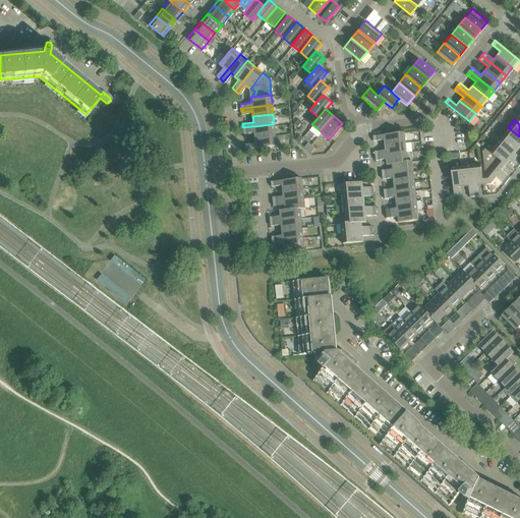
[(275,134),(274,124),(242,127),(243,132),(254,130),(254,136),(275,134)]
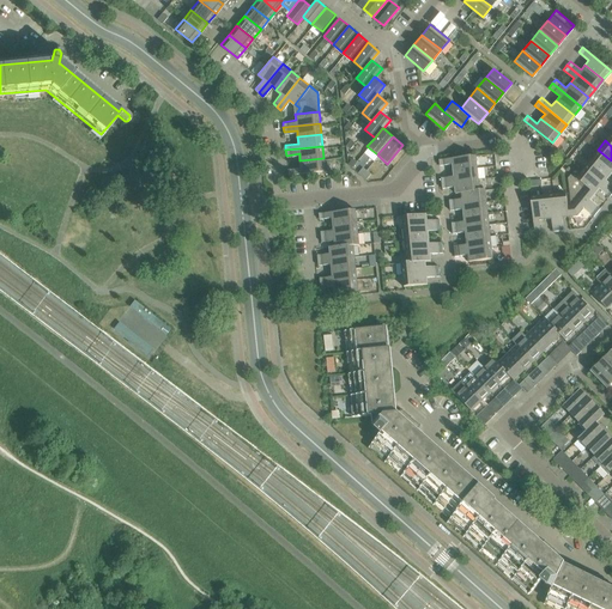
[(611,160),(598,150),(591,158),(609,174),(611,169),(611,160)]
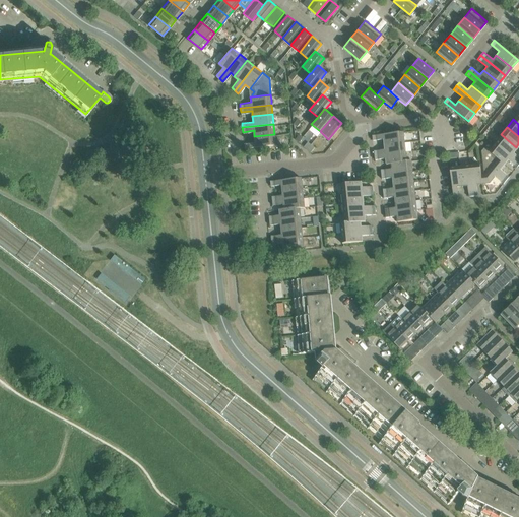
[(404,140),(403,130),(372,133),(372,138),(383,137),(384,142),(404,140)]
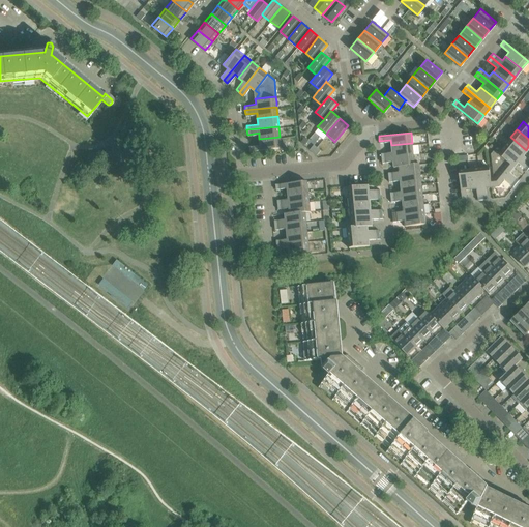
[(281,147),(280,137),(259,139),(260,144),(248,145),(248,150),(281,147)]
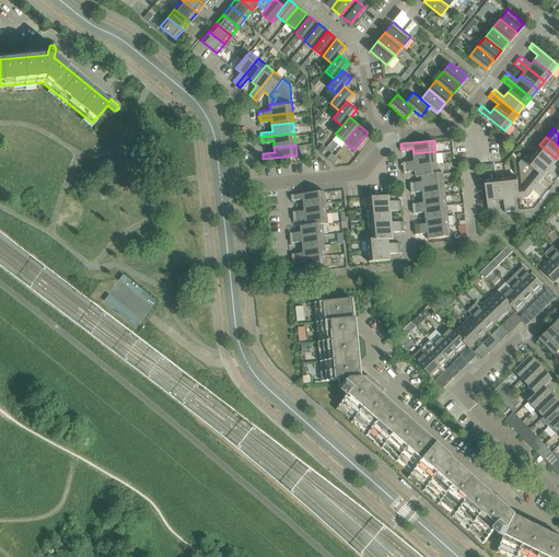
[(558,167),(552,163),(556,159),(539,144),(533,153),(558,174),(558,167)]
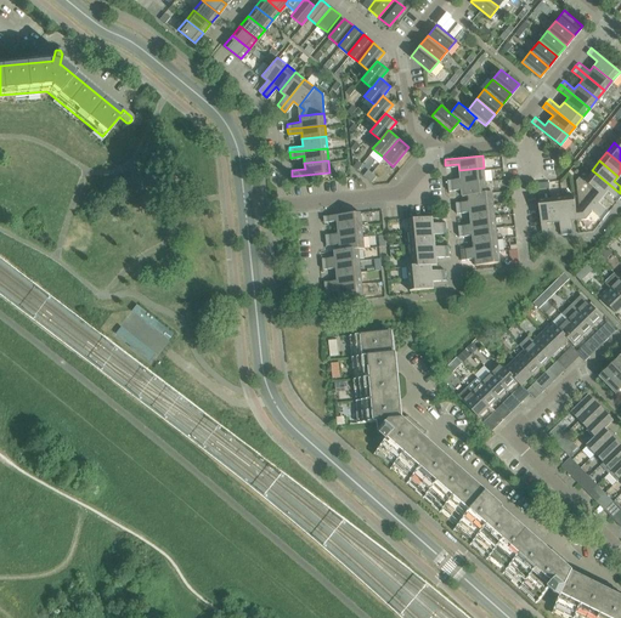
[(485,180),(484,168),(459,170),(459,176),(446,177),(447,183),(485,180)]
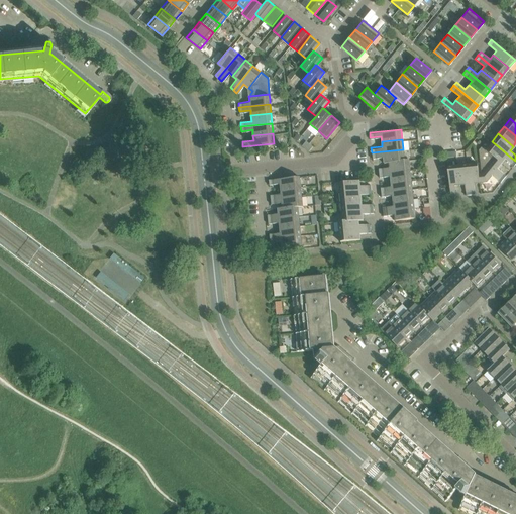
[(515,161),(492,141),(485,149),(501,162),(504,158),(513,165),(515,161)]
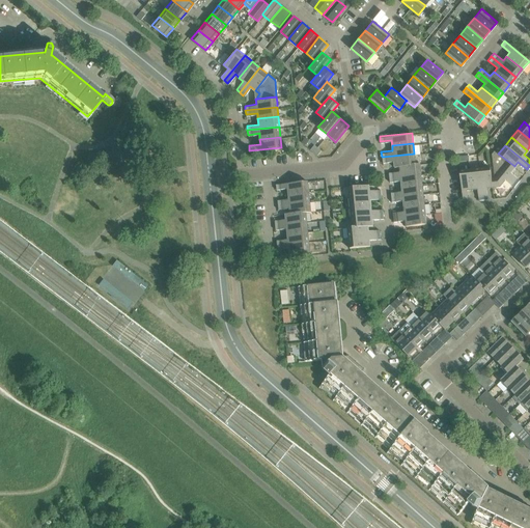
[(415,163),(414,158),(414,154),(382,157),(382,161),(393,160),(394,165),(399,165),(415,163)]
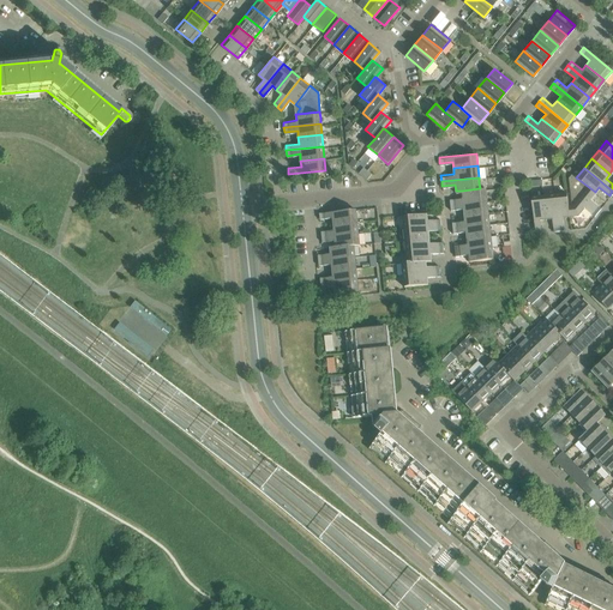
[(590,198),(595,192),(576,177),(569,186),(572,210),(581,209),(583,206),(594,215),(601,206),(590,198)]
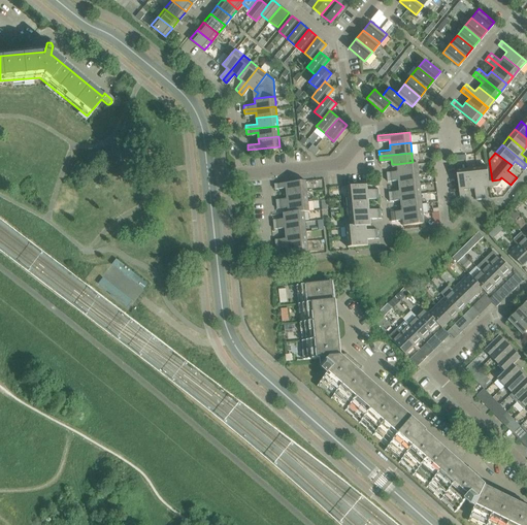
[(418,171),(417,162),(413,162),(397,164),(397,169),(386,170),(387,174),(418,171)]
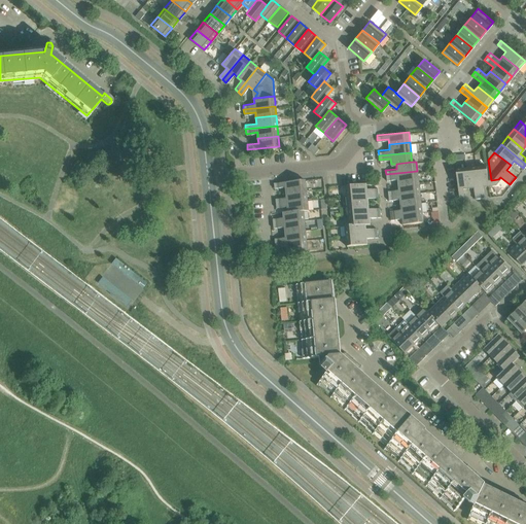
[(488,184),(486,164),(476,165),(479,197),(484,197),(482,185),(488,184)]
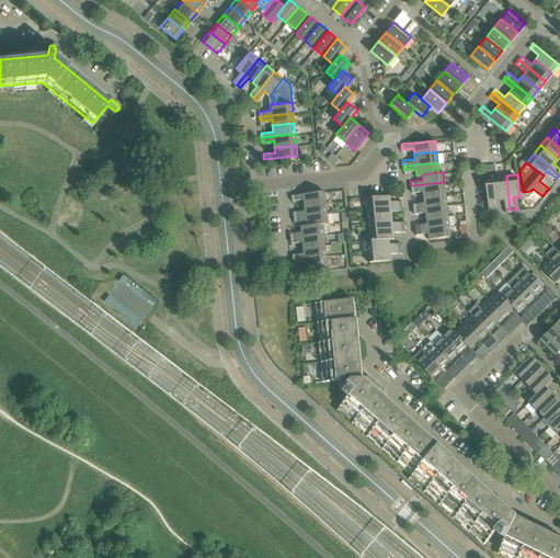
[(510,209),(506,175),(495,178),(499,198),(504,198),(505,211),(510,209)]
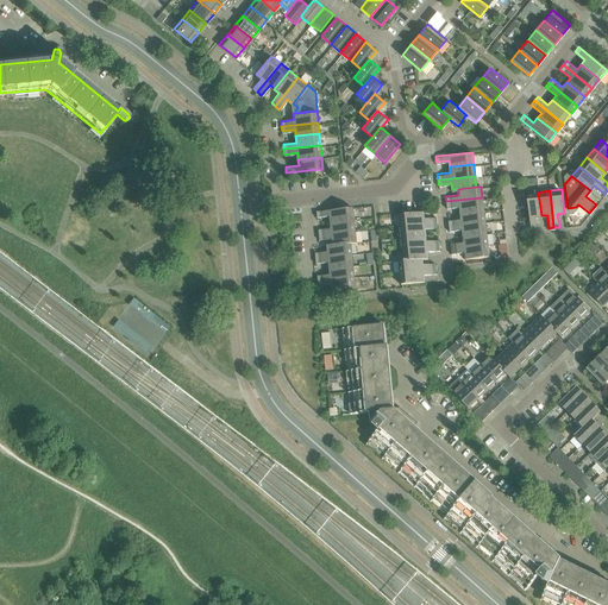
[(541,215),(538,193),(526,194),(531,229),(537,229),(536,216),(541,215)]
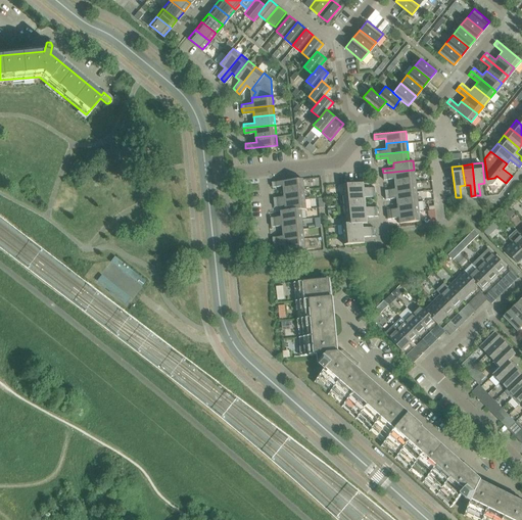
[(415,180),(414,170),(383,173),(383,178),(394,177),(394,182),(415,180)]
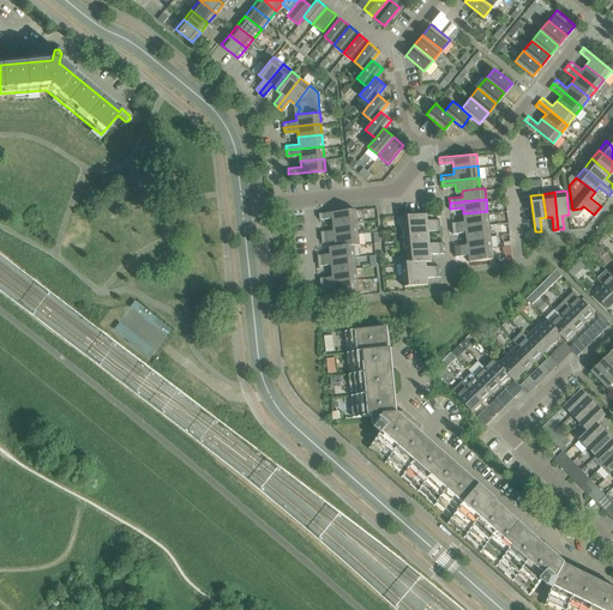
[(356,219),(355,207),(318,211),(319,217),(332,216),(332,222),(356,219)]
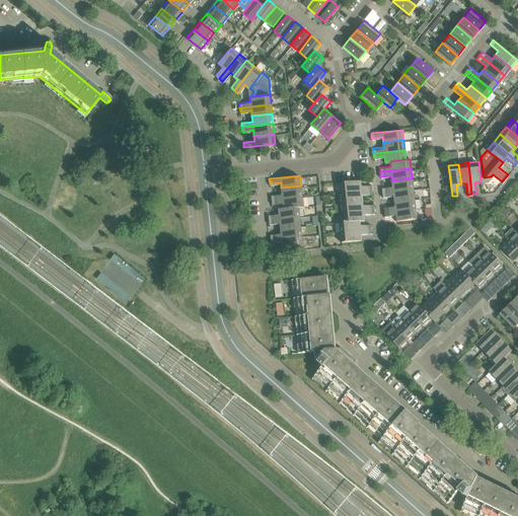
[(413,188),(412,178),(391,180),(392,186),(381,187),(382,192),(413,188)]
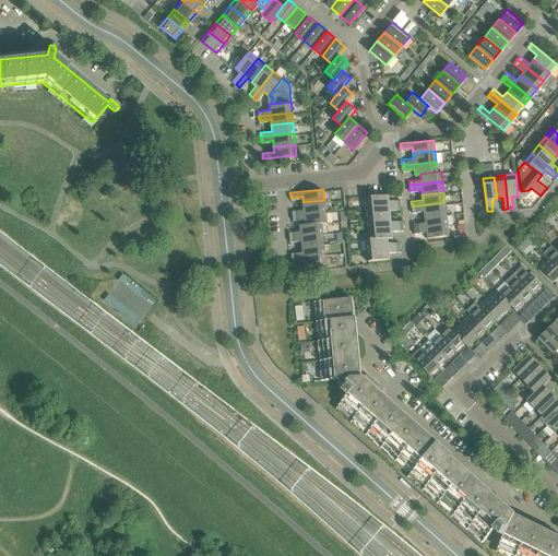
[(401,203),(400,198),(388,199),(388,193),(366,196),(367,206),(401,203)]
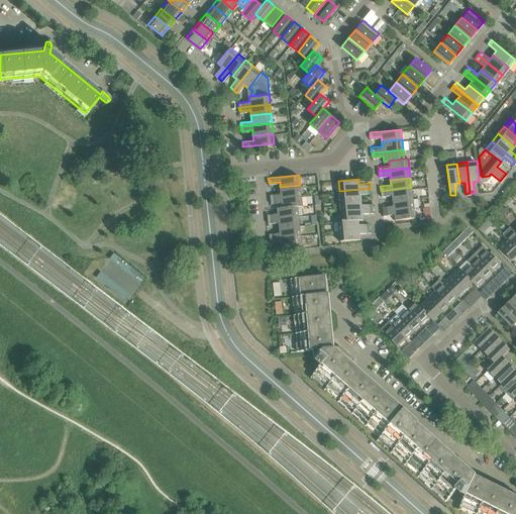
[(301,195),(300,185),(280,187),(281,192),(270,193),(270,198),(301,195)]
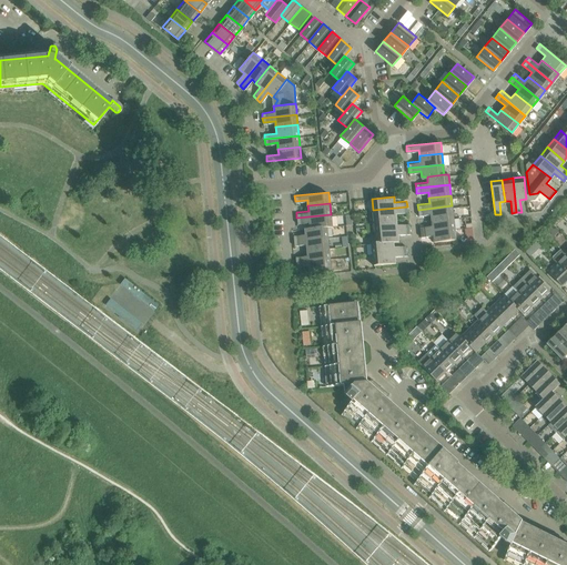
[(453,217),(452,205),(418,210),(418,214),(431,213),(431,219),(453,217)]
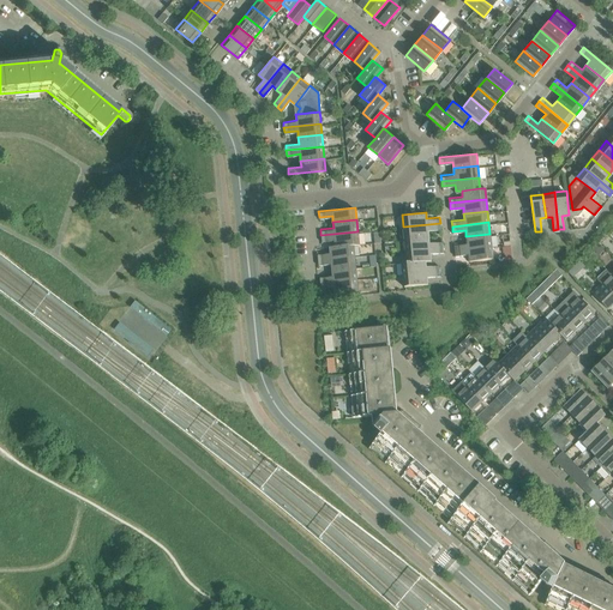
[(428,235),(427,229),(440,228),(440,223),(403,227),(404,237),(428,235)]
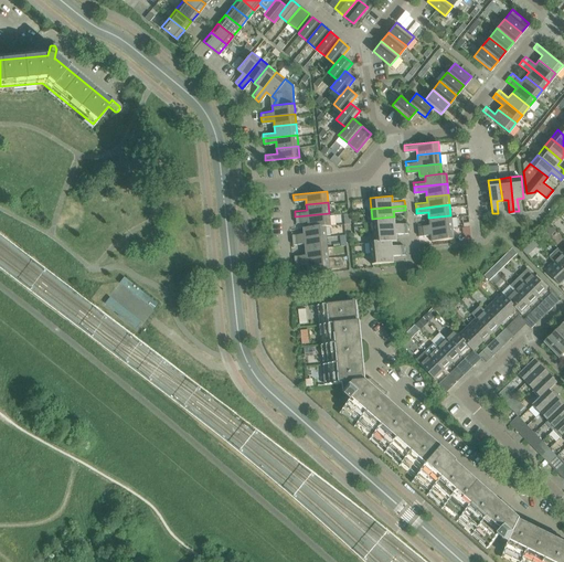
[(330,223),(329,213),(295,216),(296,221),(308,220),(308,225),(325,224),(330,223)]
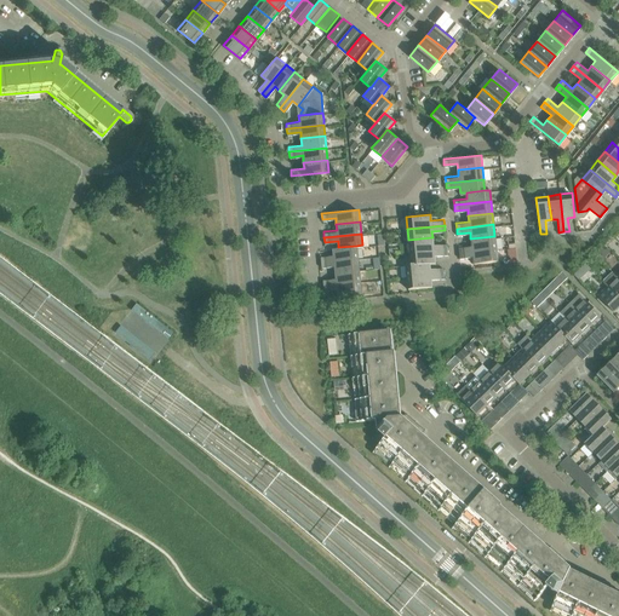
[(496,248),(494,236),(470,239),(471,245),(458,246),(459,252),(496,248)]
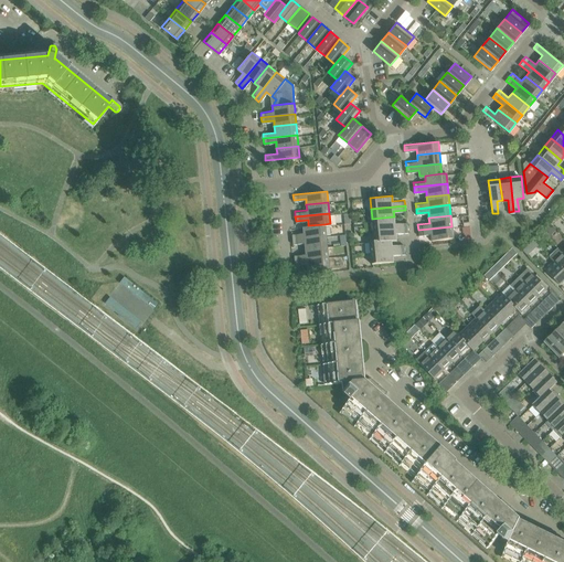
[(407,226),(406,221),(394,222),(394,216),(372,219),(373,230),(407,226)]
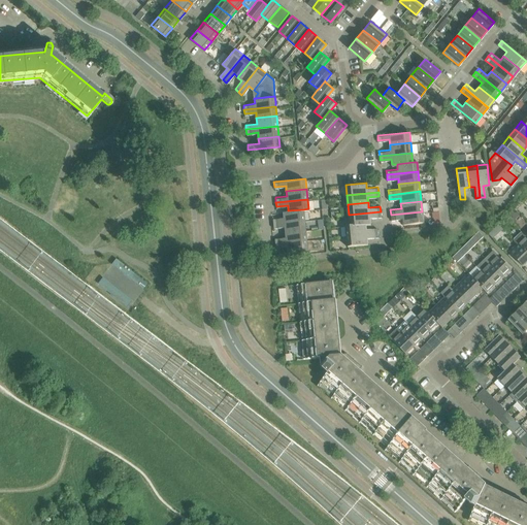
[(304,219),(304,215),(303,209),(288,210),(283,211),(284,217),(272,218),(272,222),(304,219)]
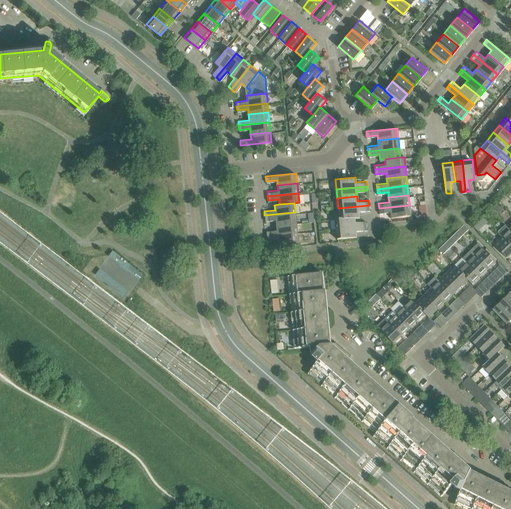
[(359,216),(358,210),(369,209),(369,205),(338,208),(339,218),(354,216),(359,216)]
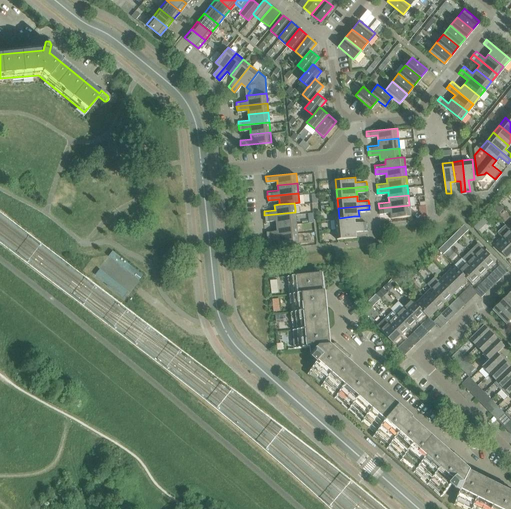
[(410,215),(409,205),(379,208),(379,212),(390,211),(390,217),(410,215)]
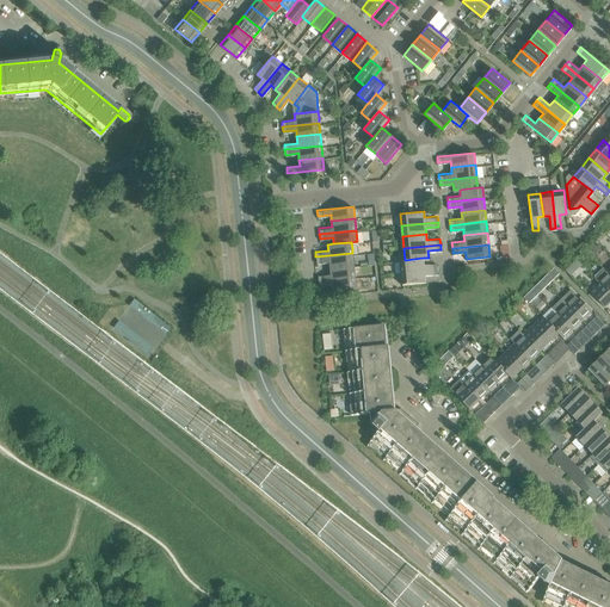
[(353,265),(352,253),(315,256),(316,262),(330,261),(330,267),(353,265)]
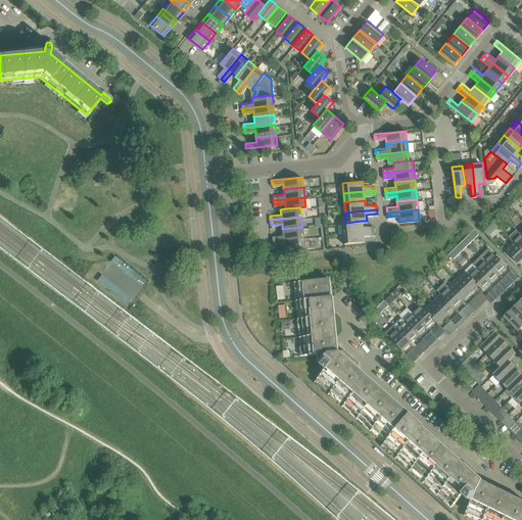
[(374,229),(373,225),(363,226),(362,221),(346,223),(341,223),(342,233),(374,229)]
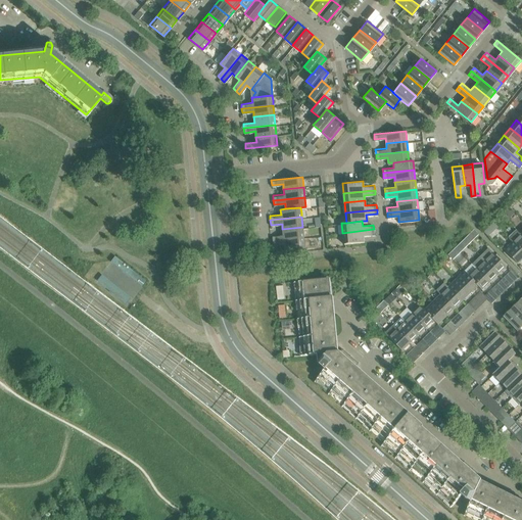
[(303,236),(302,227),(282,229),(283,234),(272,235),(272,239),(303,236)]
